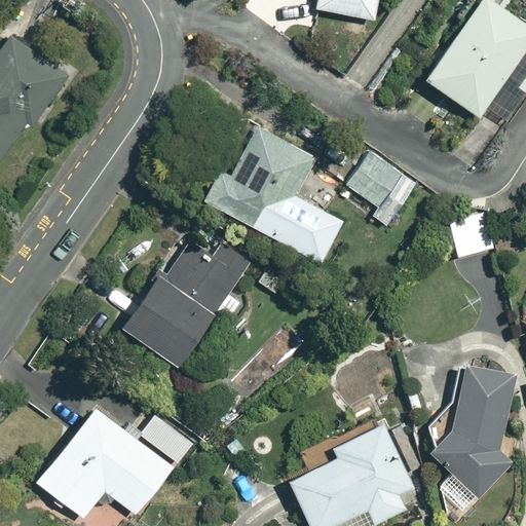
[(314,0),(313,9),(376,21),(380,0),(314,0)]
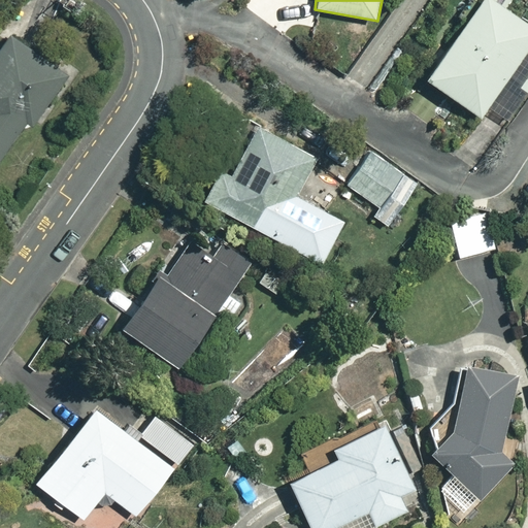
[(527,30),(486,0),(428,81),(481,119),(527,52),(527,30)]
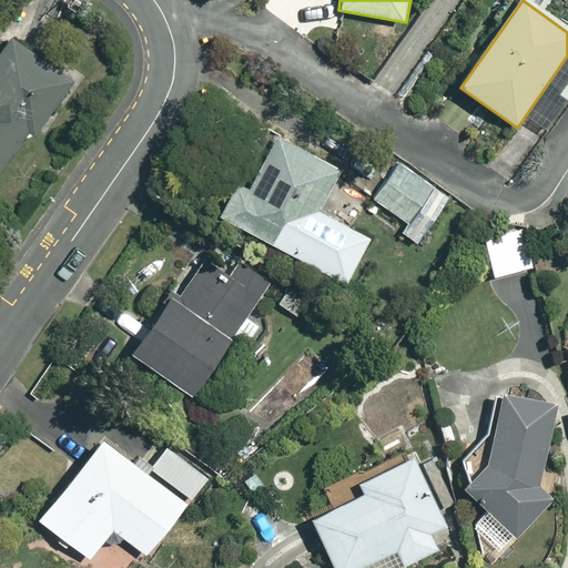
[(0,153),(24,119),(34,125),(71,73),(2,24),(0,28),(0,153)]
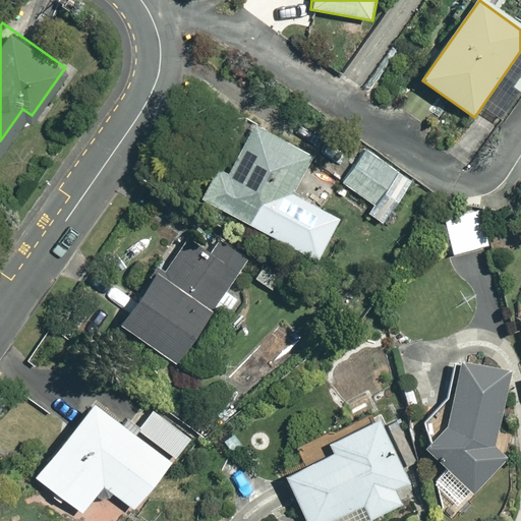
[(219,172),(203,204),(320,263),(341,219),(295,195),(315,157),(257,127),(232,178),(219,172)]
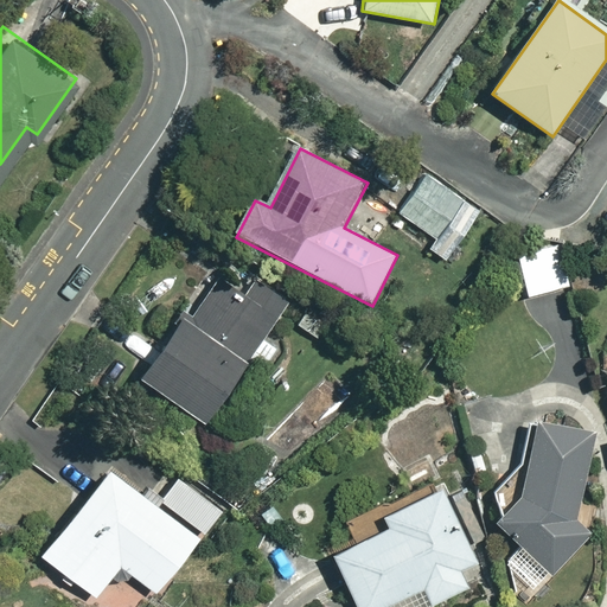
[(473,209),(417,171),(385,217),(442,256),(473,209)]
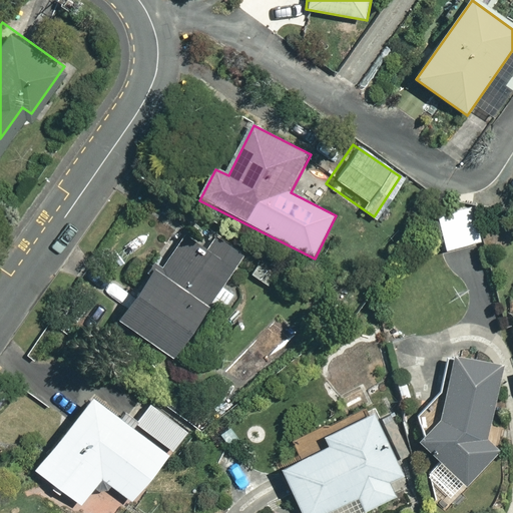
[(477,239),(468,202),(431,210),(439,248),(477,239)]
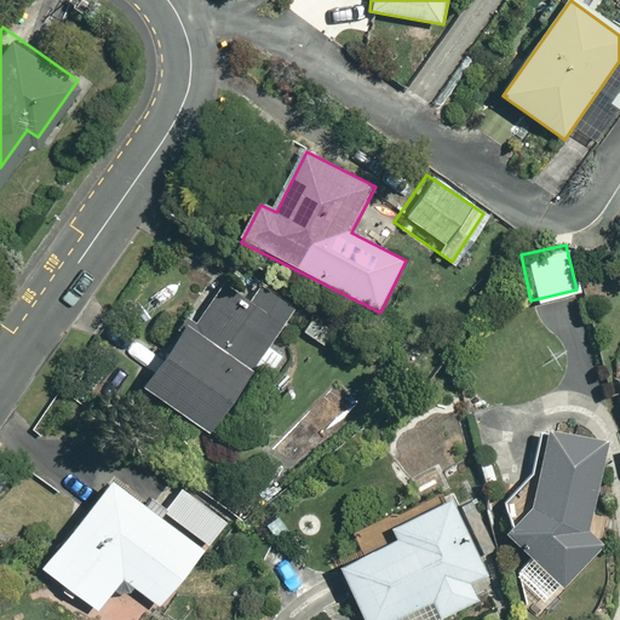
[(229,279),(148,390),(212,436),(293,323),(229,279)]
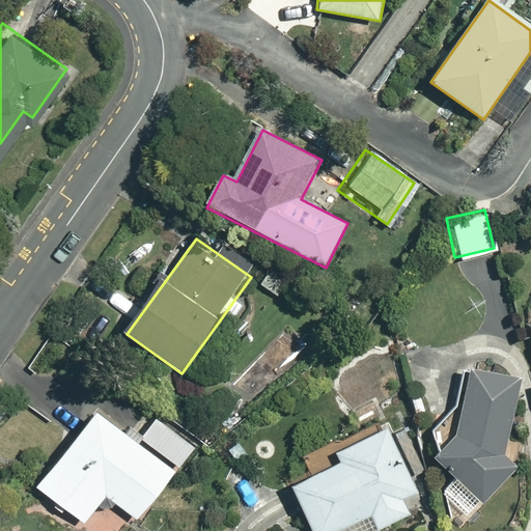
[(457,437),(436,460),(483,504),(518,466),(505,450),(519,378),(470,368),(457,437)]
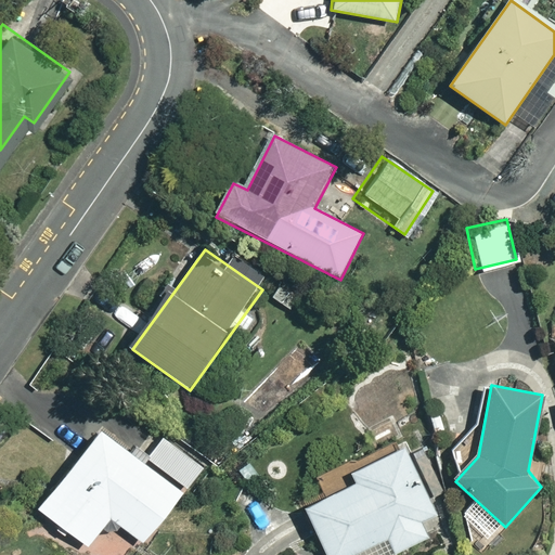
[(41,512),(91,547),(112,520),(149,546),(188,492),(101,429),(41,512)]
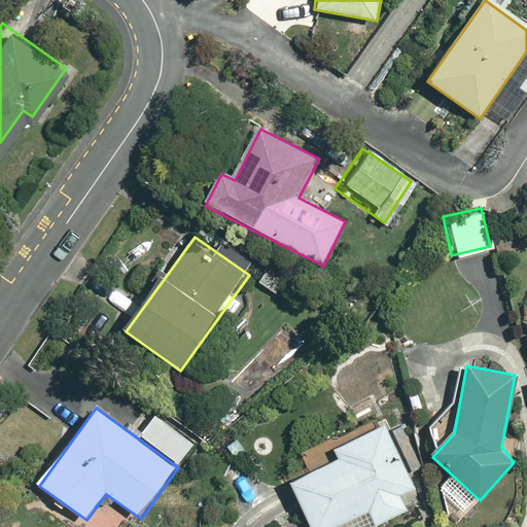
[(292,488),(314,526),(378,526),(410,511),(401,496),(416,489),(381,423),(331,449),(340,463),(292,488)]
